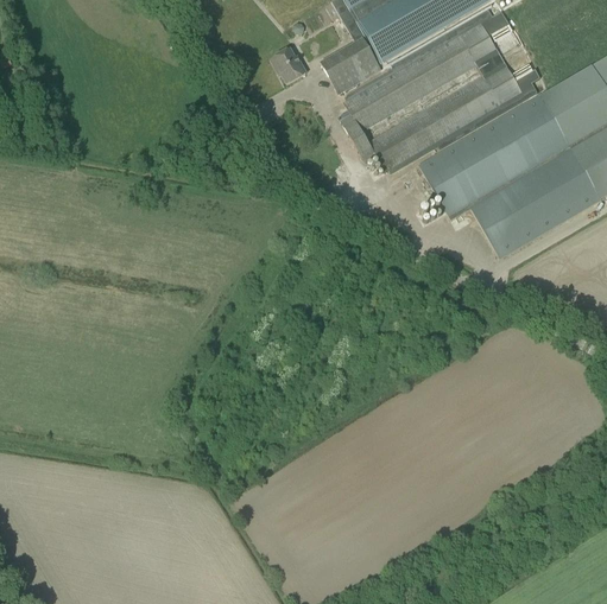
[(334,0),(332,1),(355,42),(364,38),(365,37),(380,63),(489,0),(334,0)]
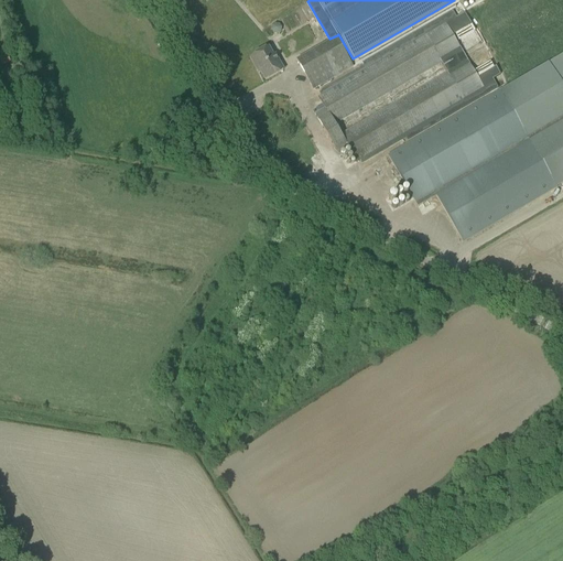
[(501,72),(496,64),(495,65),(490,60),(474,68),(453,33),(455,32),(459,38),(476,29),(465,10),(457,14),(453,8),(363,61),(365,64),(320,89),(322,93),(318,95),(325,107),(316,112),(339,152),(349,147),(357,160),(360,158),(363,161),(407,135),(408,138),(499,85),(494,76),(501,72)]
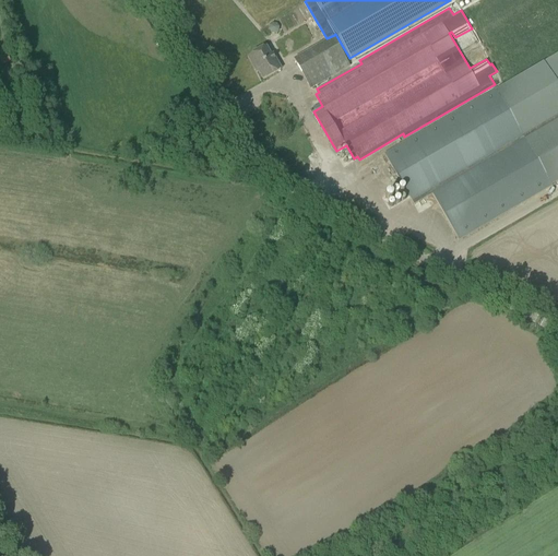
[(327,38),(295,58),(311,86),(351,63),(334,35),(327,38)]
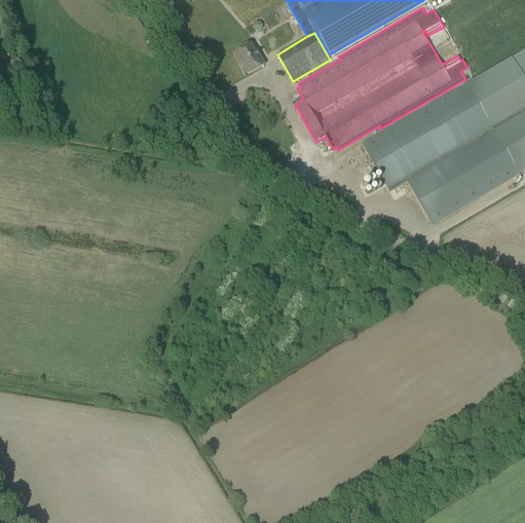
[(242,61),(249,72),(264,63),(256,48),(254,49),(250,42),(234,51),(240,62),(242,61)]
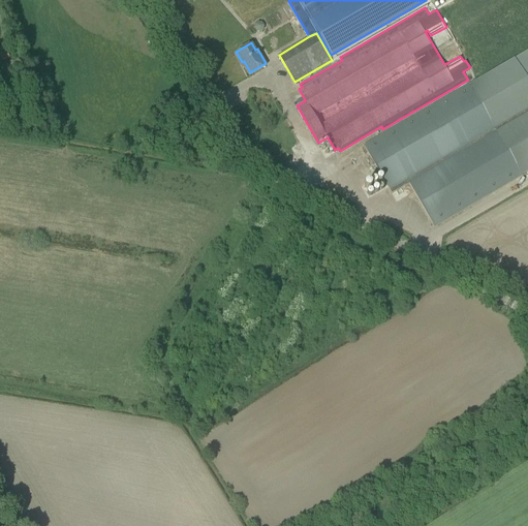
[(8,49),(0,52),(0,60),(11,57),(8,49)]
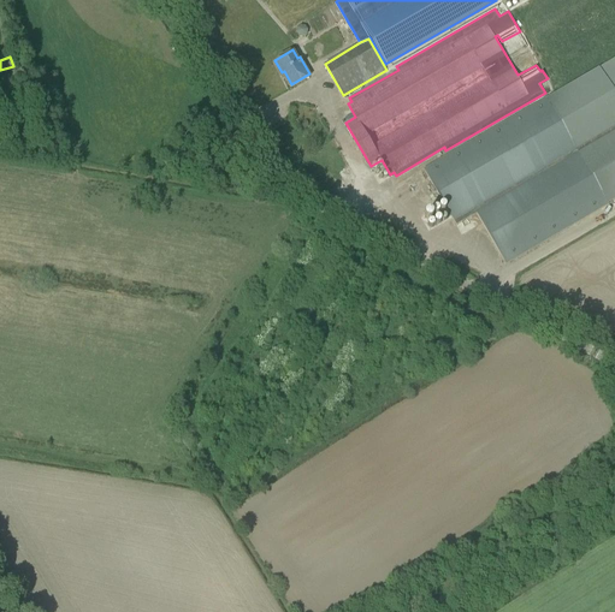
[(477,211),(507,261),(609,202),(609,201),(614,197),(614,57),(548,96),(548,95),(424,167),(457,223),(477,211)]
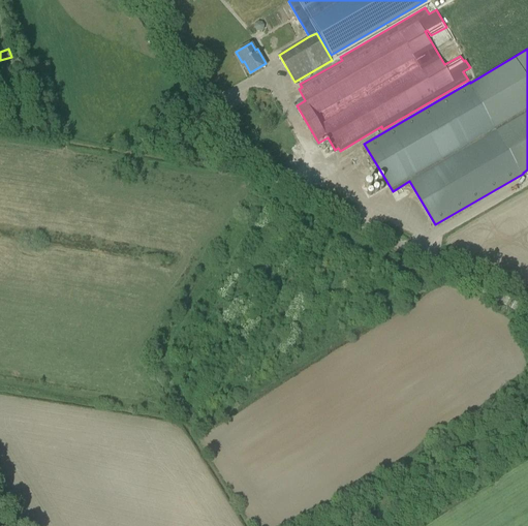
All buildings are outlined.
